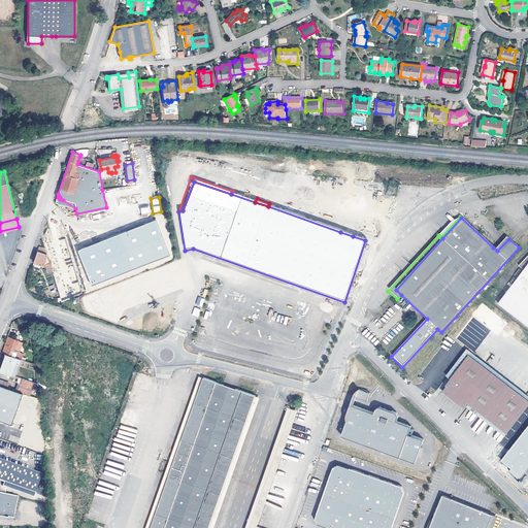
[(77,248),(90,286),(106,281),(107,284),(170,263),(157,222),(77,248)]
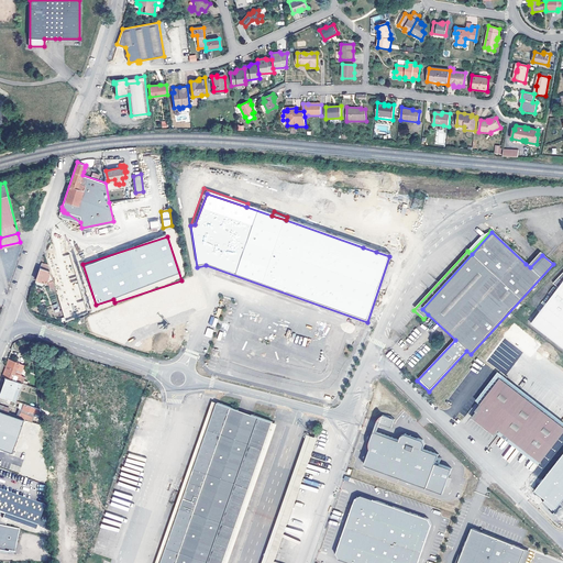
[(68,260),(62,241),(57,242),(58,246),(59,250),(61,250),(64,261),(68,260)]
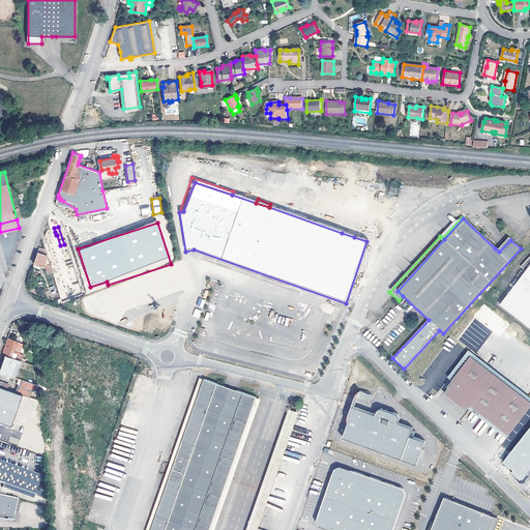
[(57,235),(56,235),(55,232),(46,235),(47,238),(46,238),(50,249),(59,246),(60,245),(57,235)]
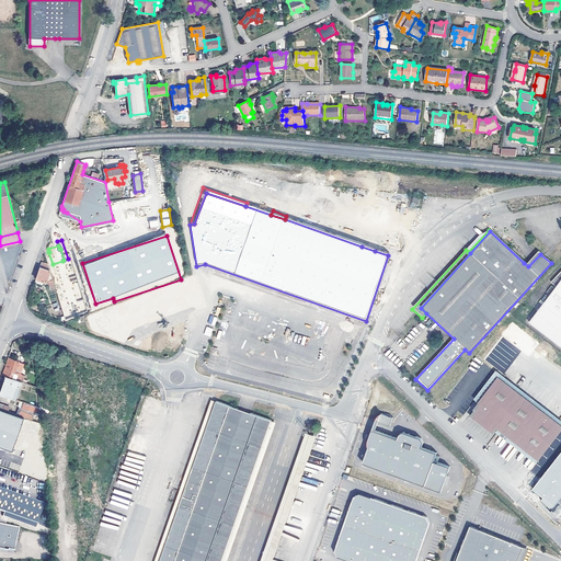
[(536,250),(524,263),(528,266),(540,254),(536,250)]
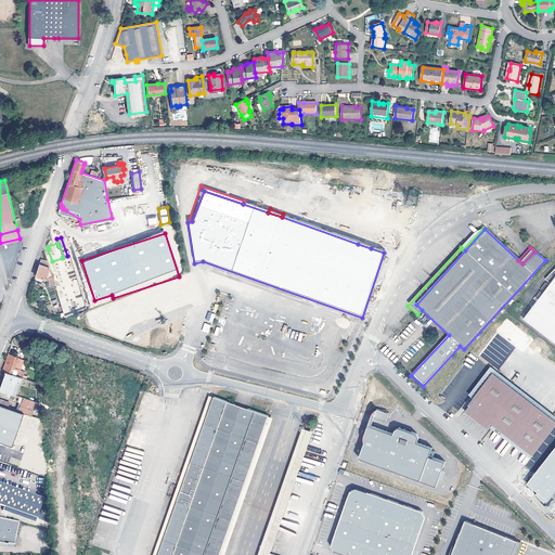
[(63,281),(74,276),(67,256),(63,257),(62,258),(65,271),(61,273),(63,281)]
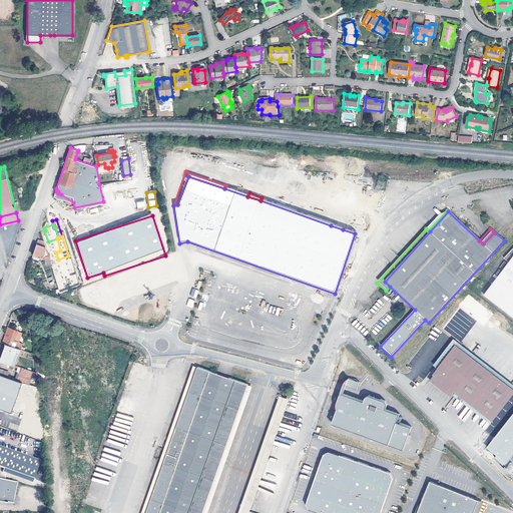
[(47,264),(50,263),(45,247),(42,246),(44,242),(38,240),(35,248),(33,254),(42,258),(44,257),(47,264)]
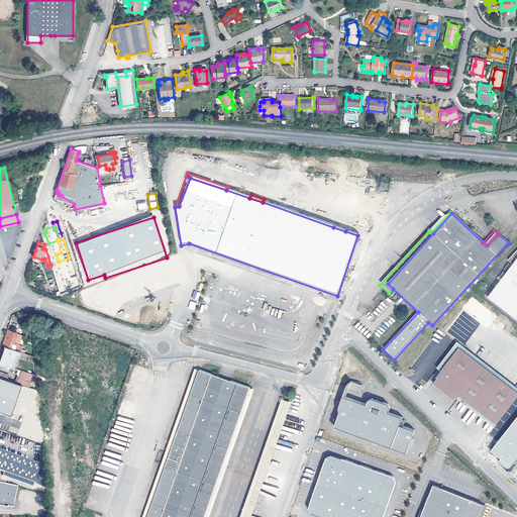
[(514,264),(488,296),(516,318),(516,249),(508,260),(514,264)]
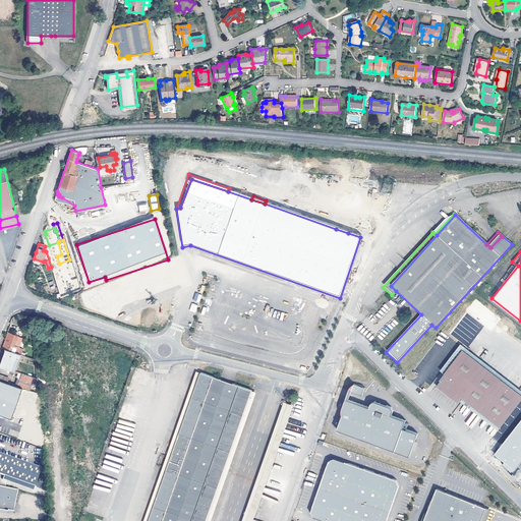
[(192,299),(199,302),(203,295),(195,292),(192,299)]
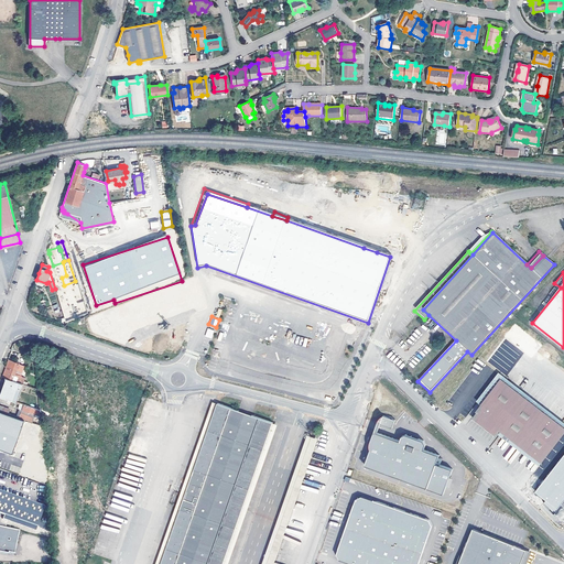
[(208,328),(205,336),(212,338),(215,331),(208,328)]
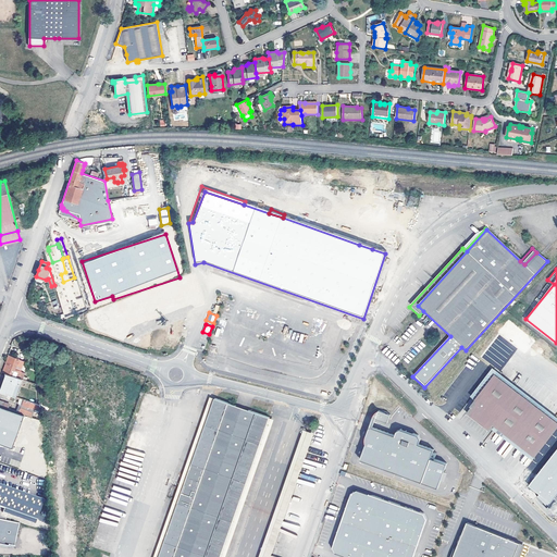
[(181,348),(186,335),(186,334),(172,330),(168,343),(181,348)]
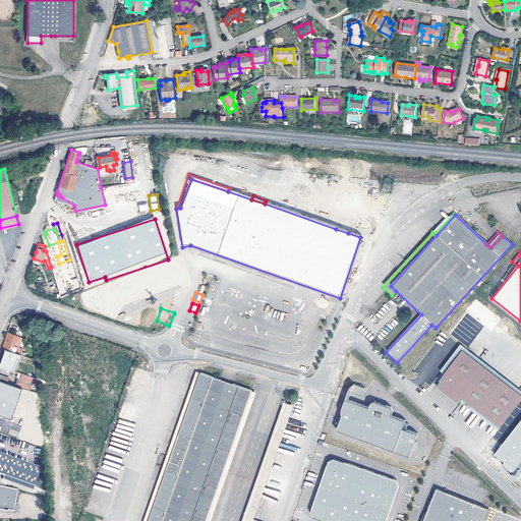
[(8,333),(3,348),(5,349),(11,351),(11,350),(19,353),(20,348),(14,346),(16,340),(17,340),(18,336),(8,333)]
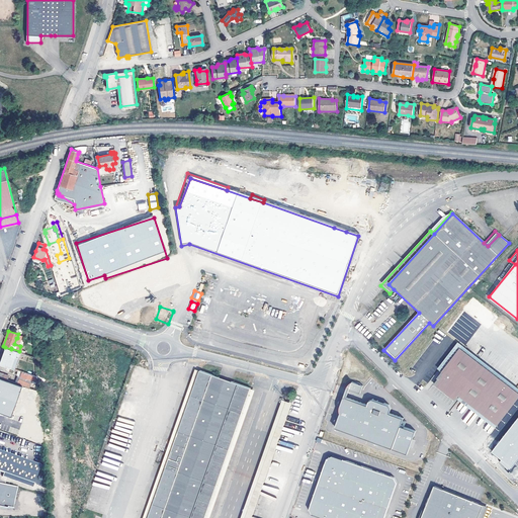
[(517,391),(457,343),(436,369),(441,373),(459,349),(517,395),(517,391)]
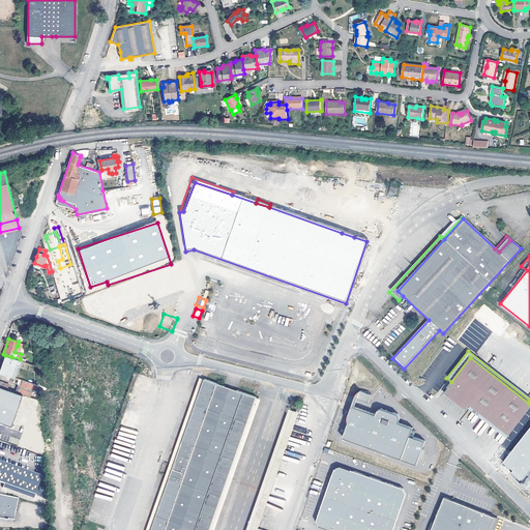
[(5,355),(0,371),(0,372),(15,378),(21,360),(11,357),(5,355)]
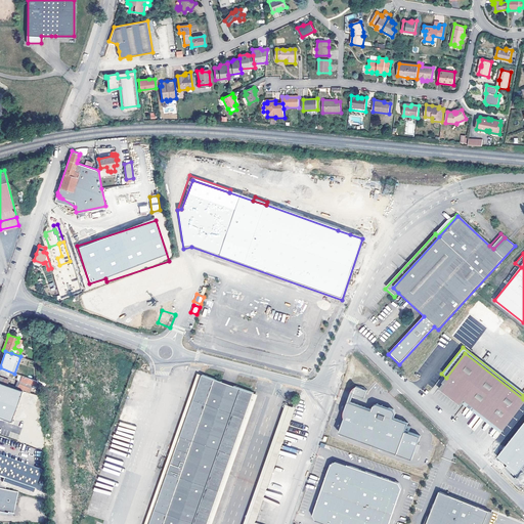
[(501,432),(523,402),(523,399),(465,353),(446,378),(447,379),(439,389),(459,405),(463,401),(465,402),(501,432)]
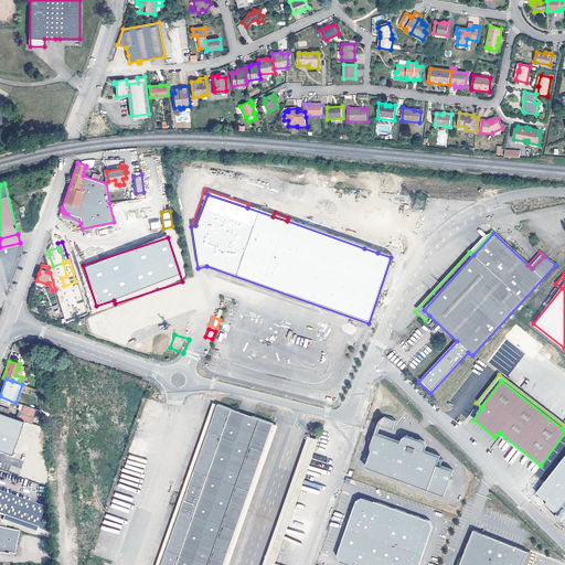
[(161,564),(223,564),(274,423),(217,404),(183,502),(161,564)]
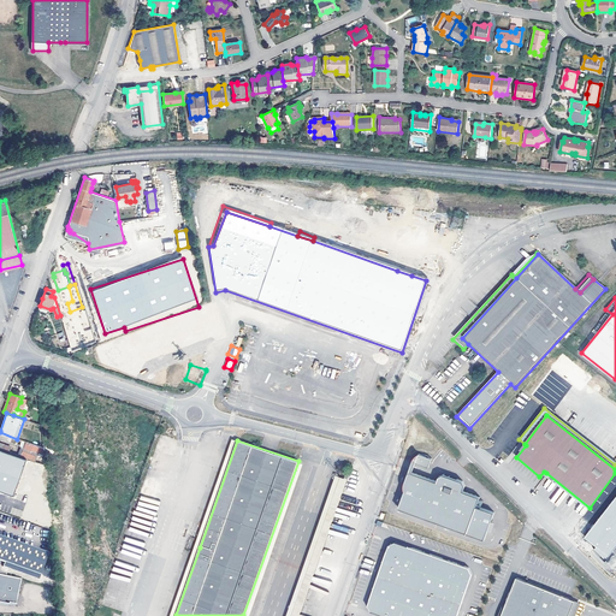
[(37,450),(43,452),(43,448),(25,442),(22,455),(35,460),(37,450)]
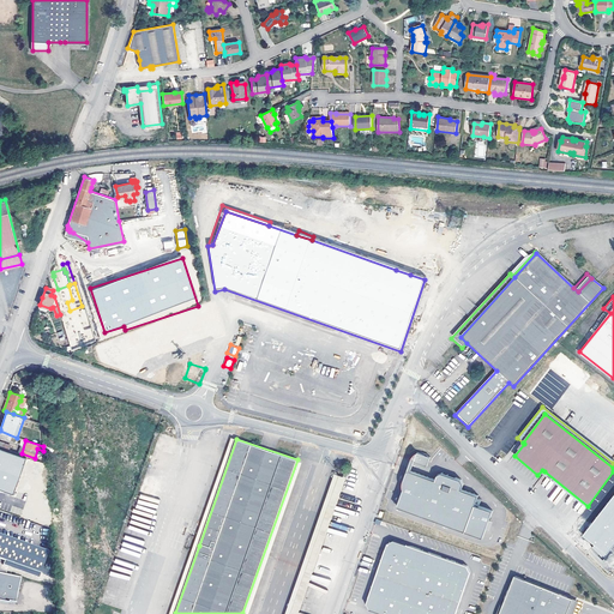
[(26,457),(0,447),(0,488),(13,493),(26,457)]
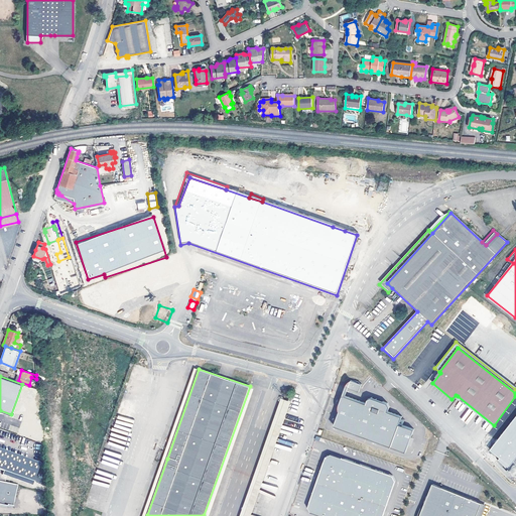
[(362,386),(351,382),(348,384),(347,386),(346,388),(348,390),(359,393),(362,386)]
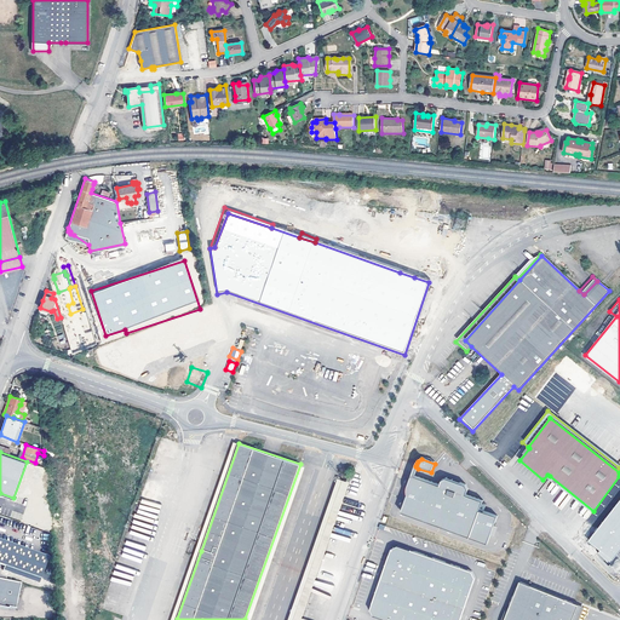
[(406,494),(400,512),(487,543),(489,534),(493,524),(497,516),(478,510),(482,500),(464,494),(466,489),(464,484),(445,478),(440,481),(438,486),(412,476),(409,486),(406,487),(406,489),(406,493),(406,494)]
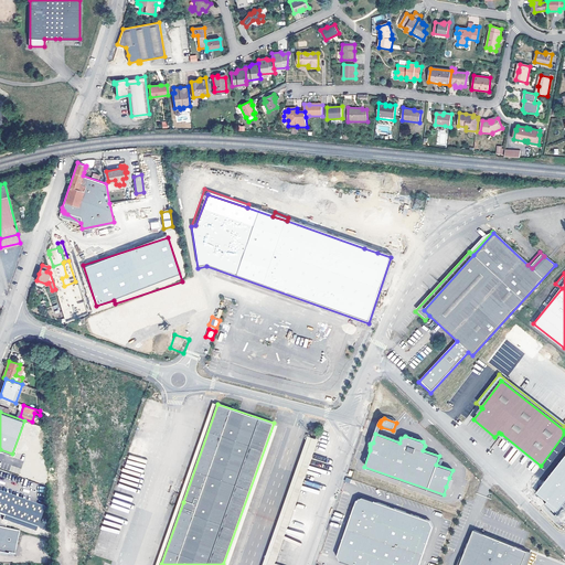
[(541,466),(501,434),(499,437),(539,469),(541,466)]
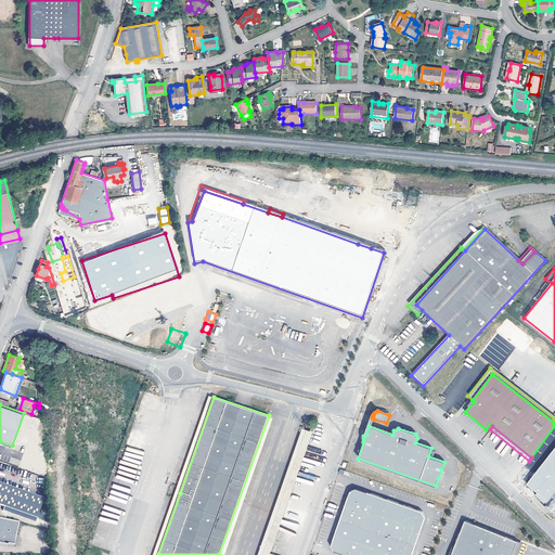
[(302,430),(259,554),(270,554),(312,435),(302,430)]
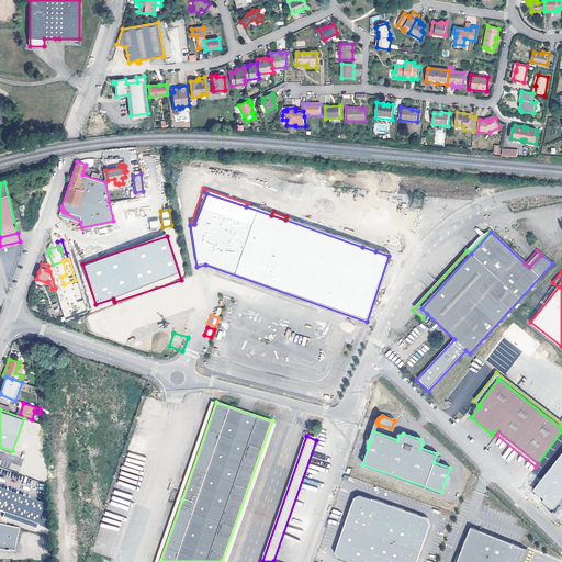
[(561,453),(535,489),(546,497),(543,499),(553,510),(561,499),(561,453)]
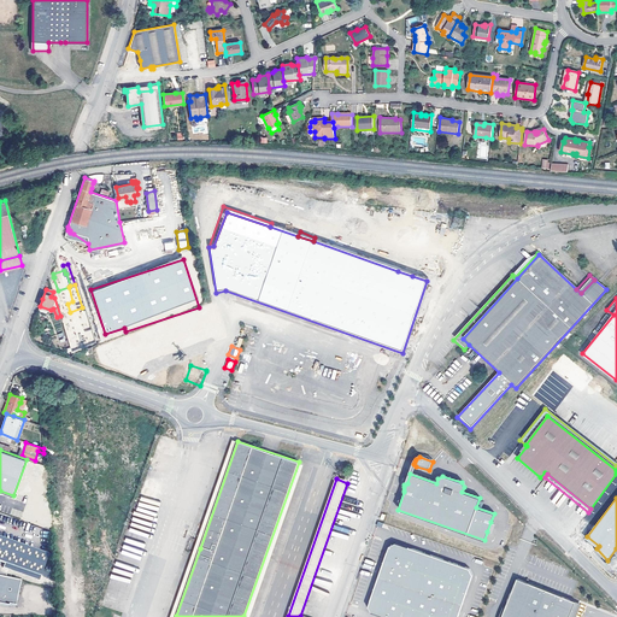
[(135,534),(134,538),(145,540),(145,538),(148,538),(150,533),(130,529),(129,533),(135,534)]
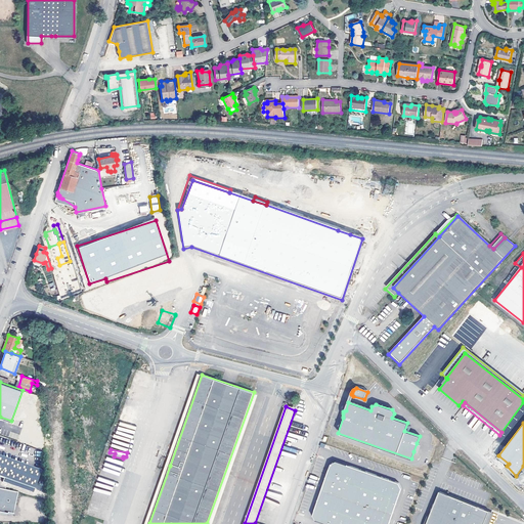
[(0,455),(0,477),(3,478),(2,481),(33,491),(40,470),(0,455)]
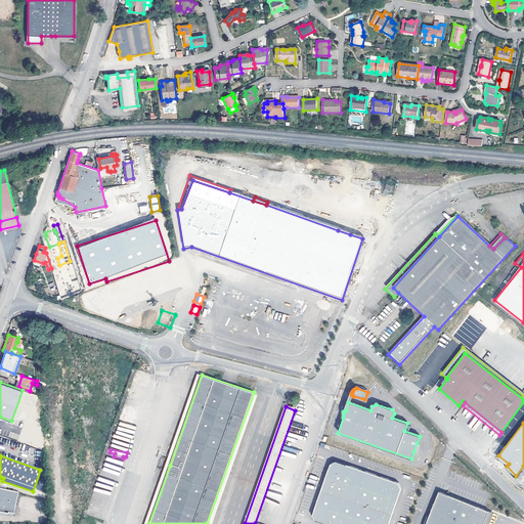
[(313,515),(315,520),(325,523),(389,523),(401,488),(399,483),(337,461),(331,464),(313,515)]
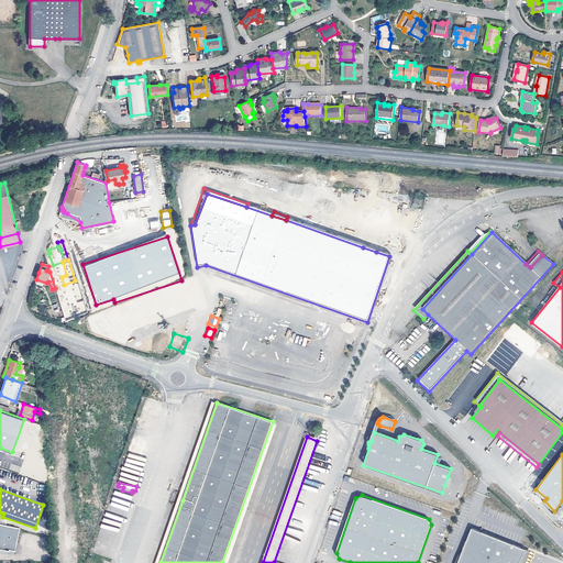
[(111,498),(109,512),(128,515),(130,501),(111,498)]
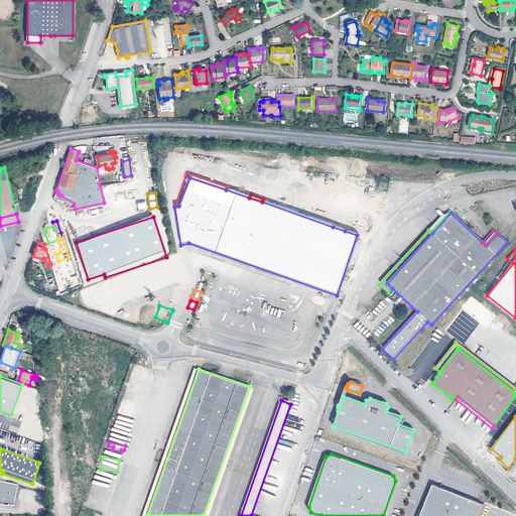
[(17,486),(0,482),(0,506),(7,508),(7,506),(13,508),(17,486)]
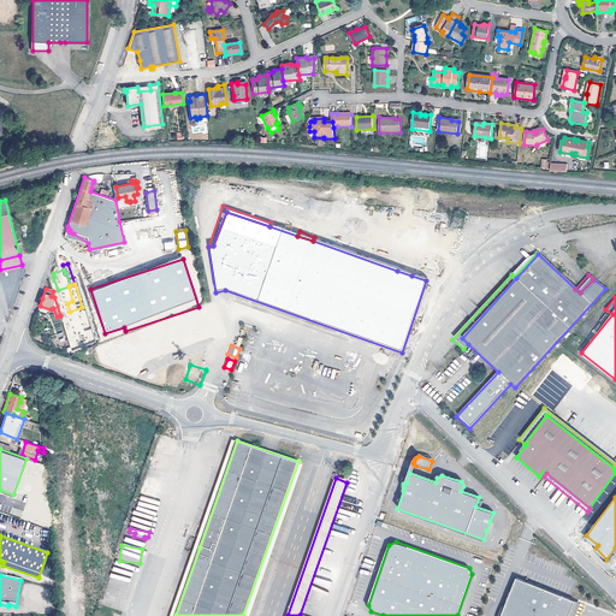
[(568,615),(575,600),(517,576),(499,615),(568,615)]
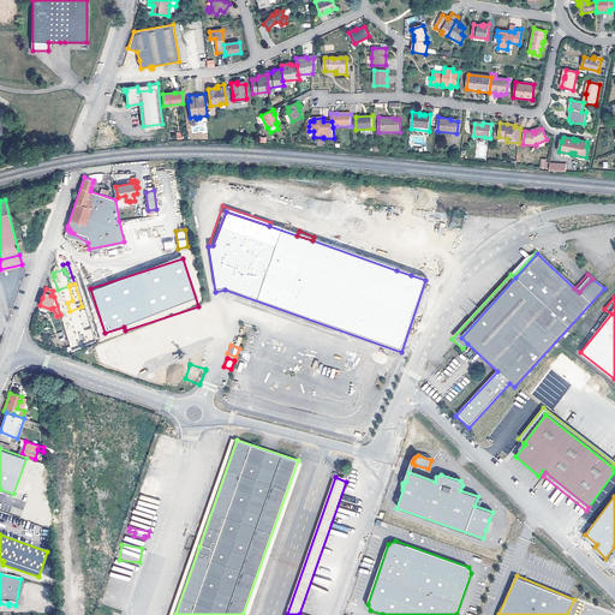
[(573,614),(580,602),(574,599),(567,614),(573,614)]
